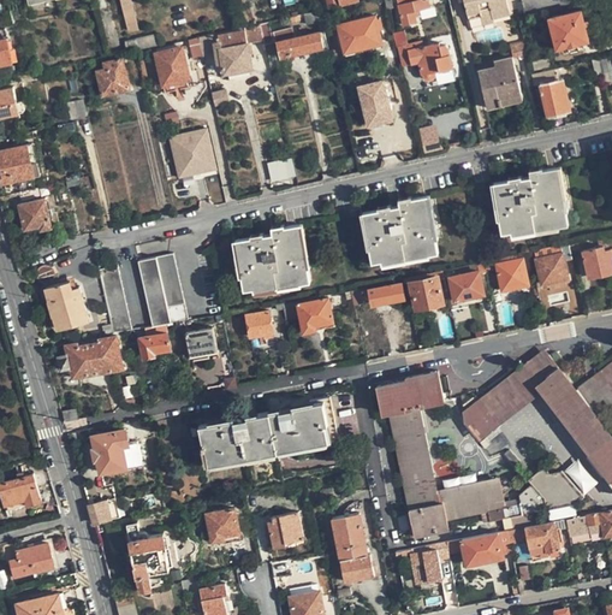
[(101,0),(93,0),(94,5),(95,10),(104,9),(101,0)]
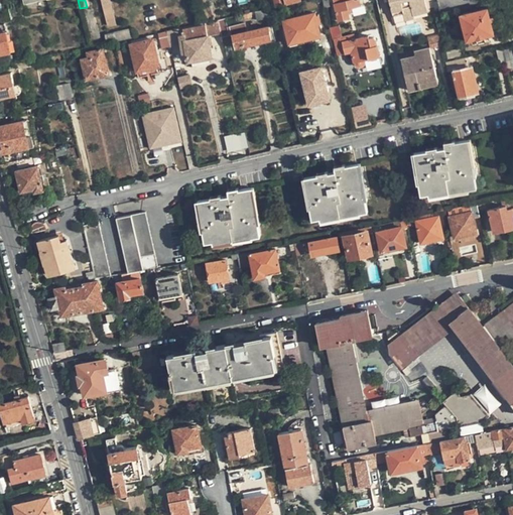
[(114,23),(108,0),(99,0),(106,25),(114,23)]
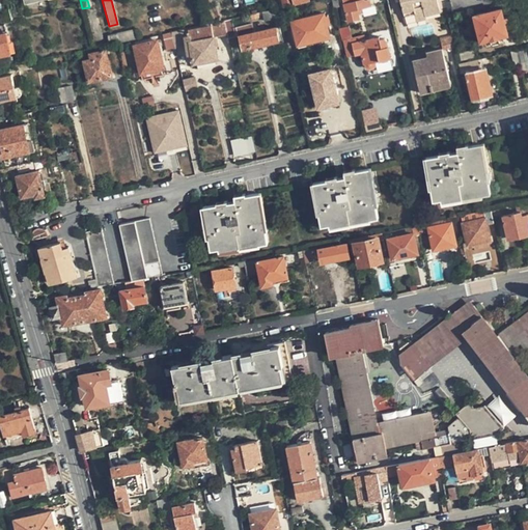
[(359,8),(367,6),(365,0),(361,0),(342,5),(345,22),(356,20),(355,14),(359,12),(359,8)]
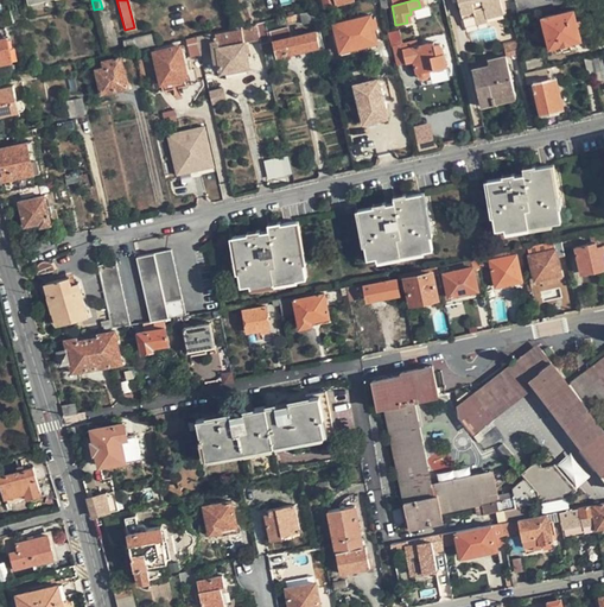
[(459,0),(459,1),(456,2),(459,20),(474,17),(472,11),(481,10),(483,19),(501,16),(496,0),(459,0)]
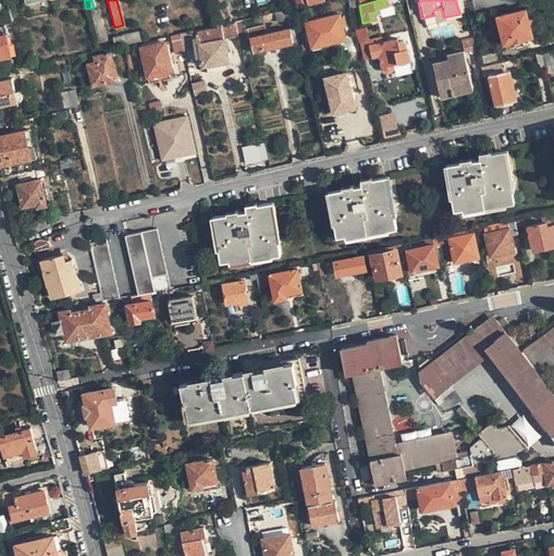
[(300,20),(297,7),(291,9),(294,22),(300,20)]
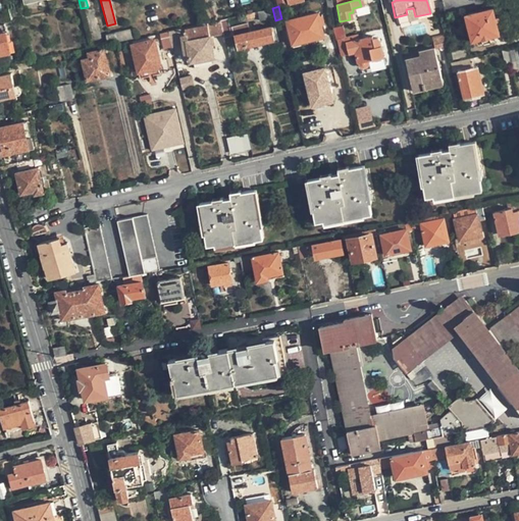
[(272,15),(270,8),(262,10),(264,17),(272,15)]
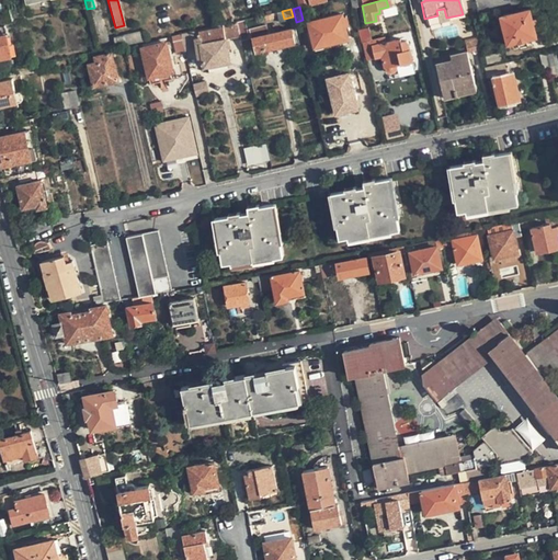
[(447,22),(446,18),(444,9),(436,10),(437,15),(424,19),(426,26),(447,22)]
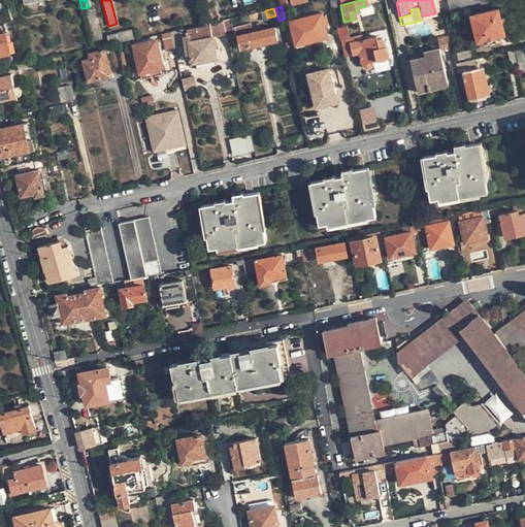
[(501,35),(495,10),(469,15),(476,41),(485,39),(486,44),(495,41),(494,36),(501,35)]
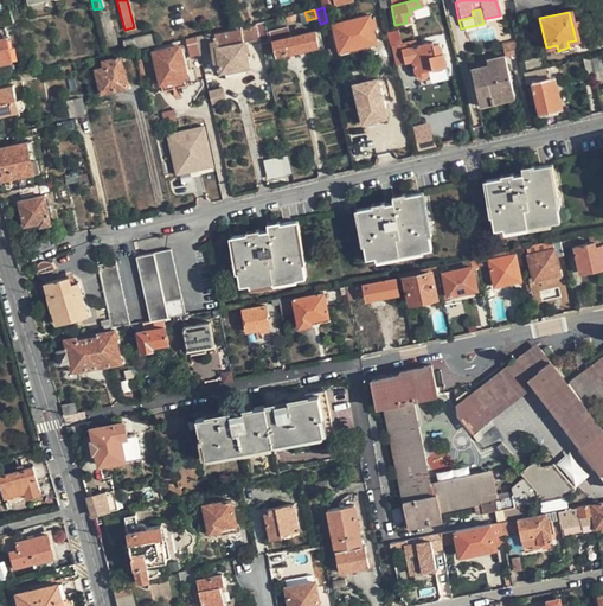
[(370,29),(367,20),(367,17),(332,25),(338,51),(373,43),(370,29)]
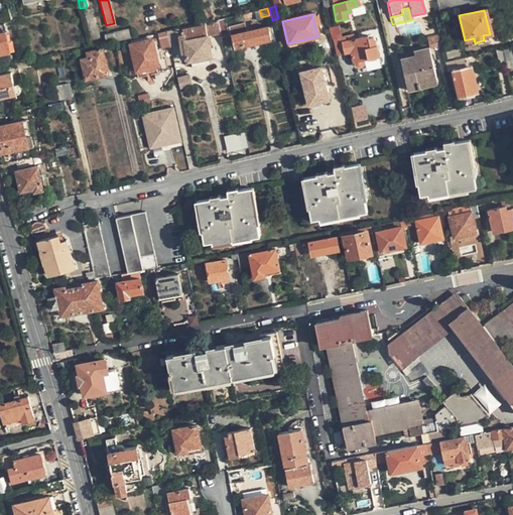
[(226,27),(224,18),(216,20),(220,37),(230,35),(233,47),(269,39),(266,27),(244,32),(242,24),(226,27)]
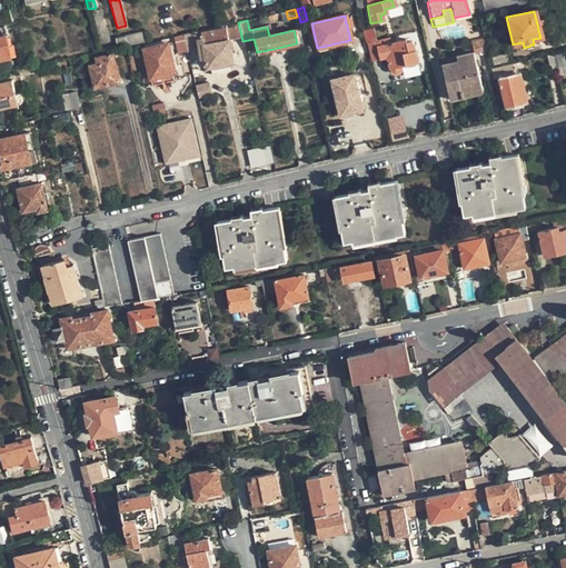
[(195,38),(197,49),(198,58),(204,57),(206,67),(230,62),(224,28),(199,32),(200,37),(195,38)]
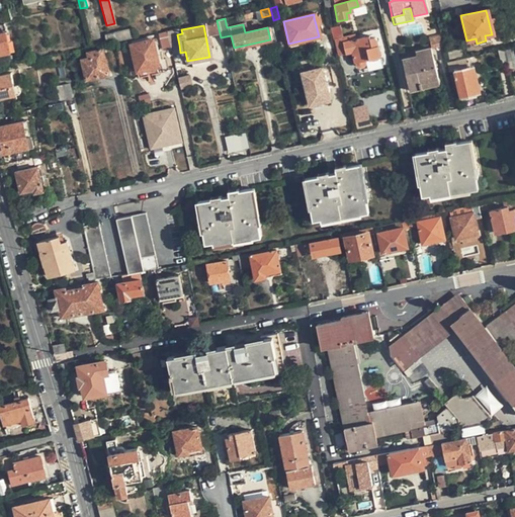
[(368,39),(368,36),(354,40),(353,35),(342,37),(339,28),(331,30),(336,55),(351,52),(353,60),(354,62),(355,63),(356,65),(357,66),(359,67),(362,66),(363,64),(363,60),(377,57),(373,38),(368,39)]
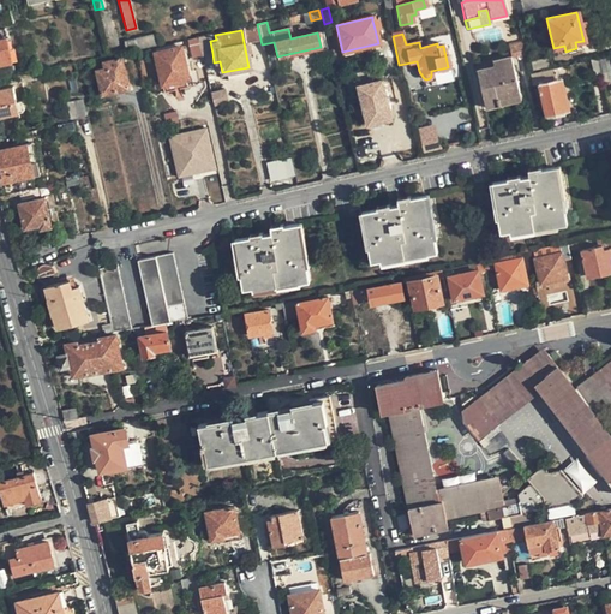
[(155,45),(154,35),(123,42),(125,52),(155,45)]
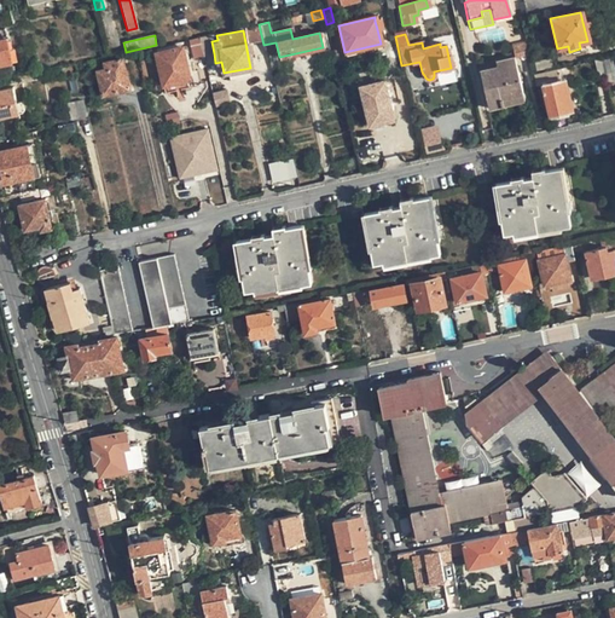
[(216,35),(197,39),(199,50),(201,57),(214,53),(212,41),(218,40),(216,35)]
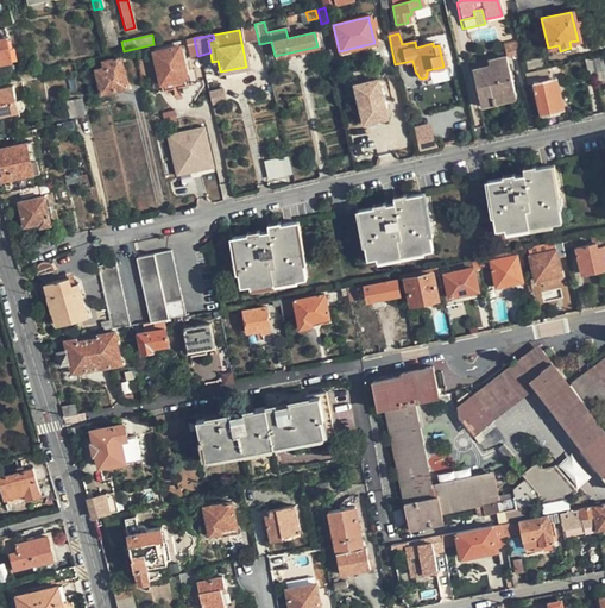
[(186,50),(196,49),(194,38),(183,41),(186,50)]
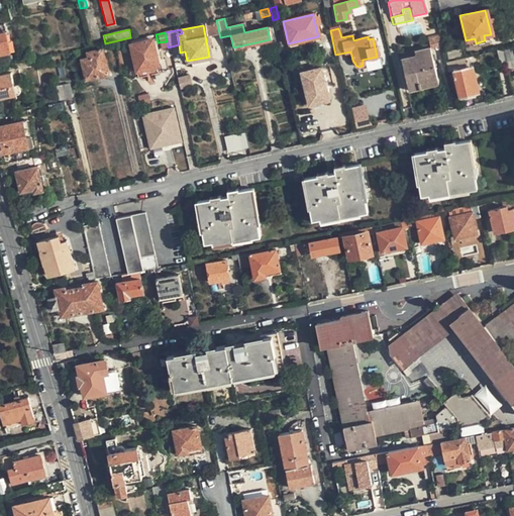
[(157,67),(150,39),(129,44),(135,72),(157,67)]
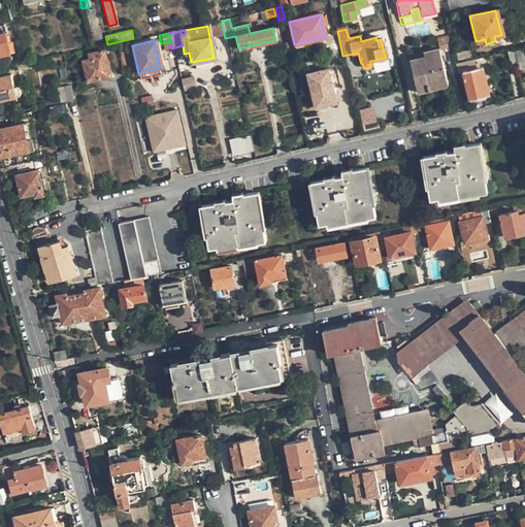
[(524,69),(524,56),(523,47),(512,51),(516,72),(524,69)]
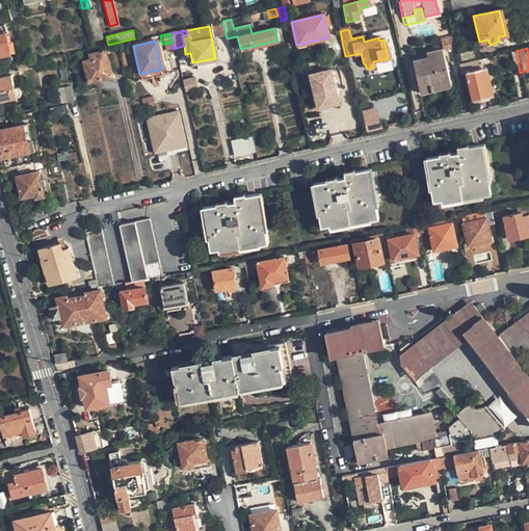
[(430,86),(448,82),(441,50),(426,53),(427,58),(413,61),(420,93),(431,90),(430,86)]
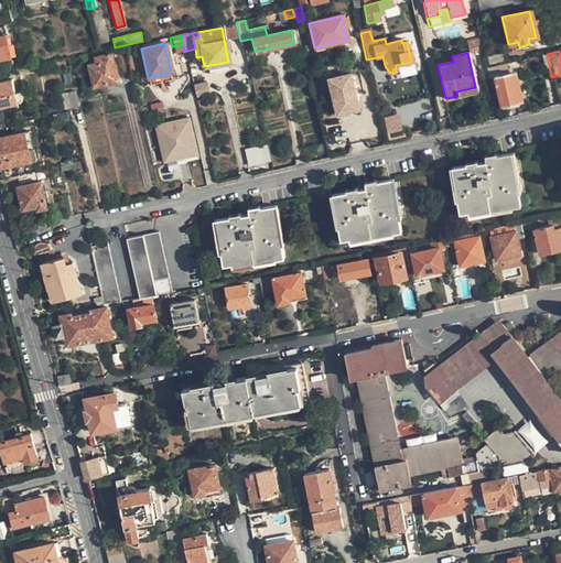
[(116,82),(109,54),(93,57),(94,63),(87,65),(93,87),(116,82)]
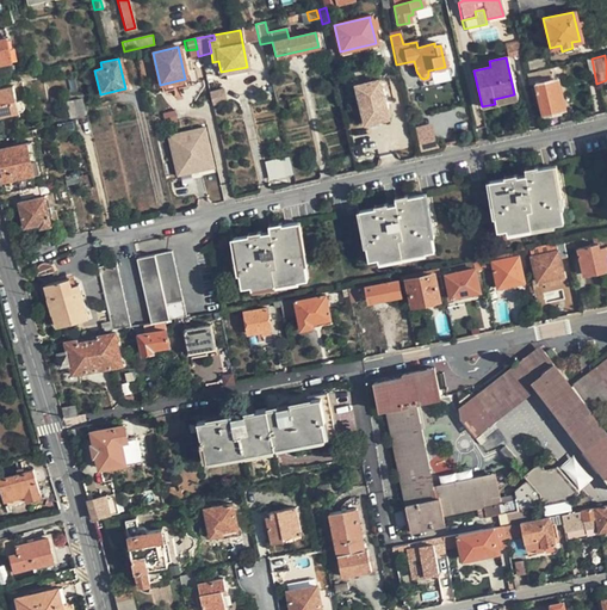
[(553,96),(559,94),(555,76),(551,78),(549,69),(524,74),(526,85),(534,82),(542,116),(558,112),(558,109),(553,96)]
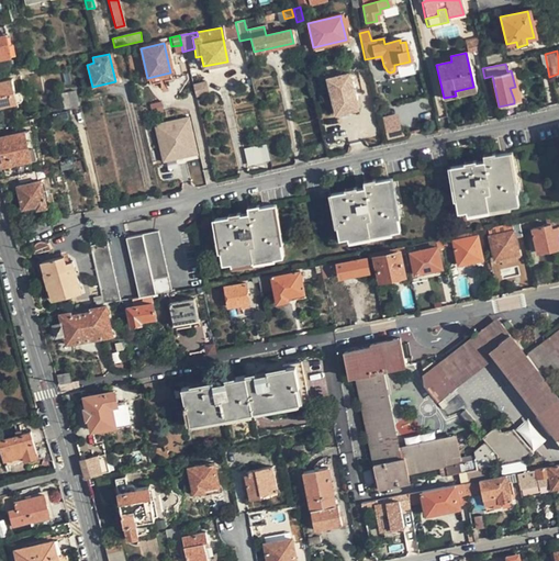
[(349,70),(323,77),(333,116),(359,110),(349,70)]
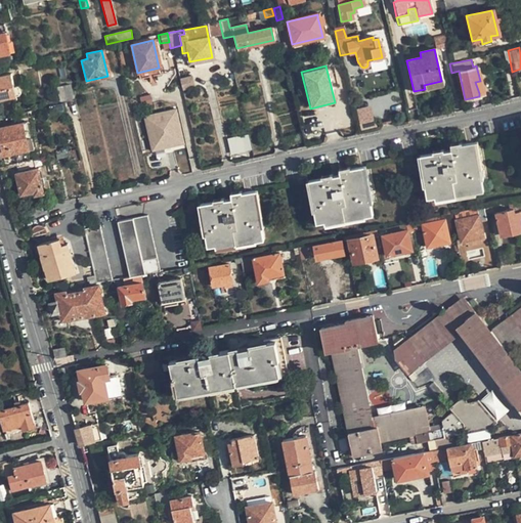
[(0,98),(13,96),(8,74),(0,75),(0,98)]
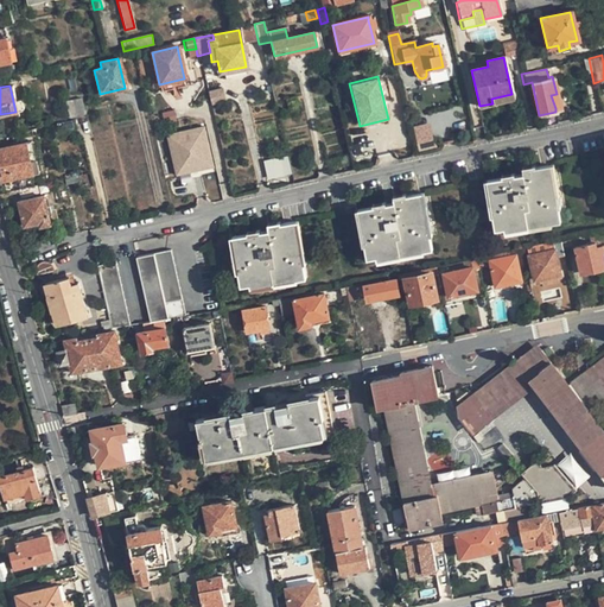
[(210,101),(224,97),(222,87),(208,90),(210,101)]
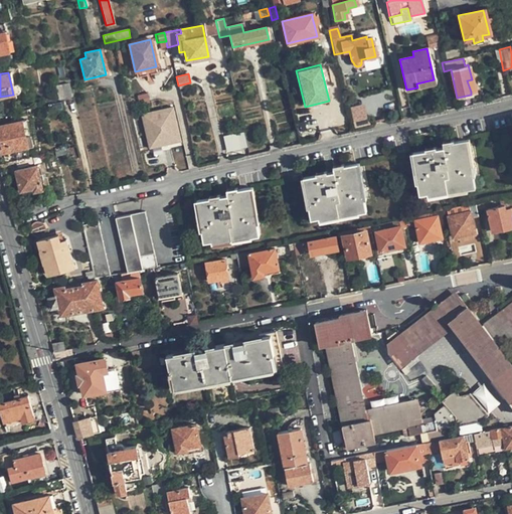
[(70,96),(67,83),(54,87),(58,99),(70,96)]
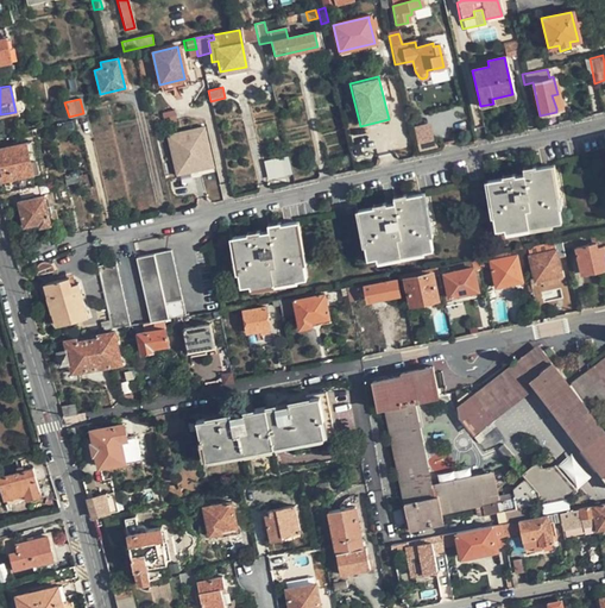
[(74,130),(73,120),(55,125),(57,133),(74,130)]
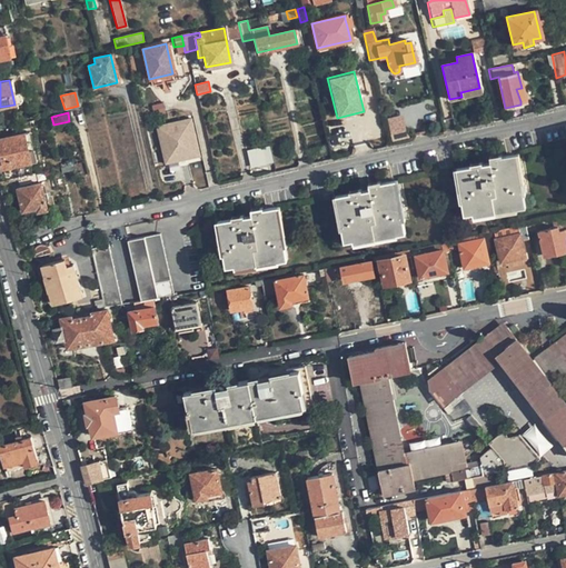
[(391,140),(407,137),(401,113),(386,118),(391,140)]
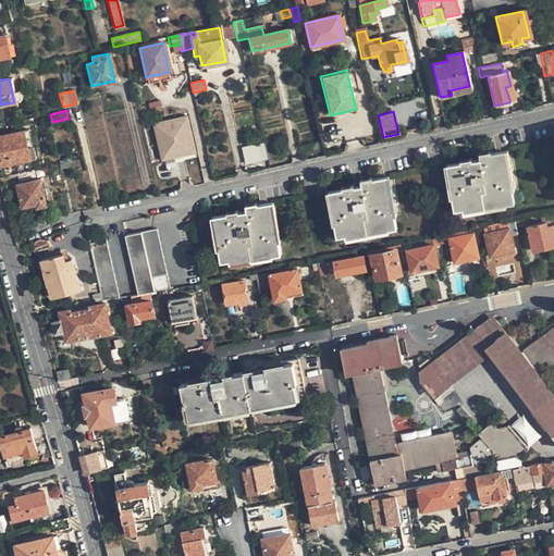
[(158,161),(195,155),(188,114),(151,121),(158,161)]
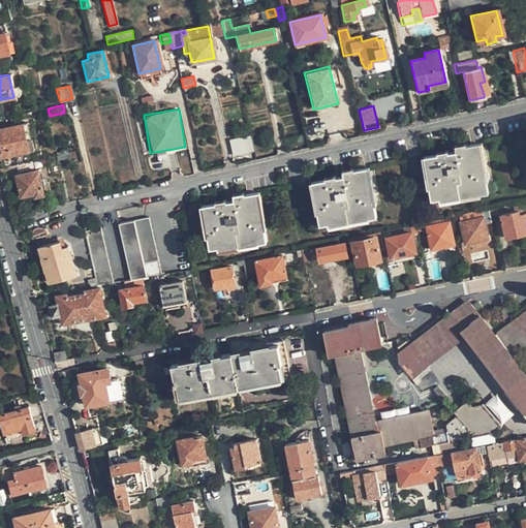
[(24,140),(21,125),(0,128),(0,153),(0,158),(32,151),(29,138),(24,140)]
